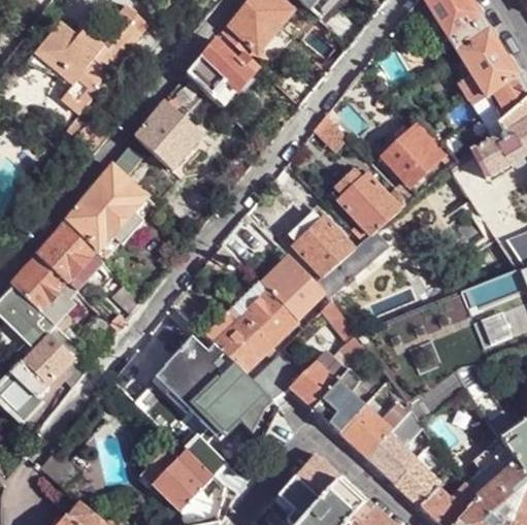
[(290,9),(280,0),(244,0),(226,23),(256,51),(258,50),(289,11),(290,9)]
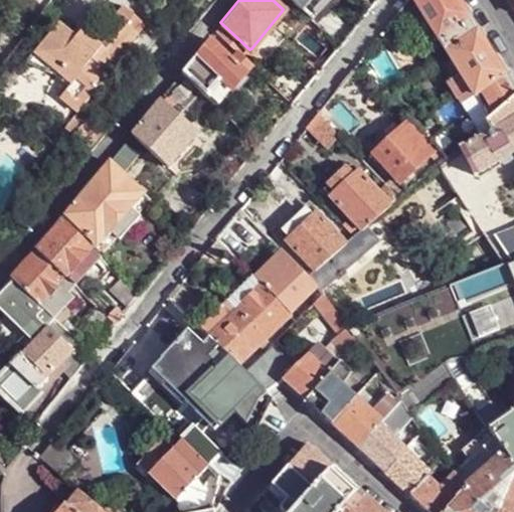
[(424,42),(436,35),(412,0),(405,0),(401,5),(424,42)]
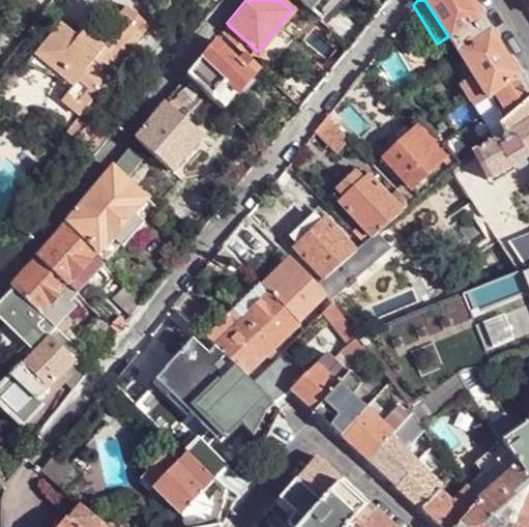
[(424,0),(448,36),(453,32),(480,16),(470,0),(424,0)]
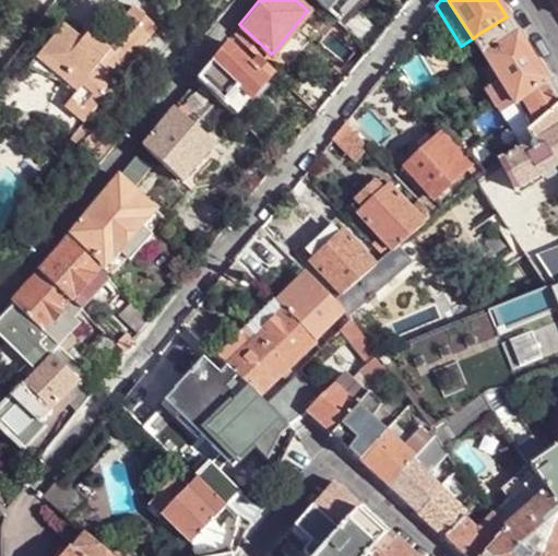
[(151,32),(139,22),(145,14),(146,12),(135,3),(118,22),(111,18),(96,36),(102,42),(86,60),(95,67),(73,93),(67,101),(85,117),(135,57),(131,55),(151,32)]
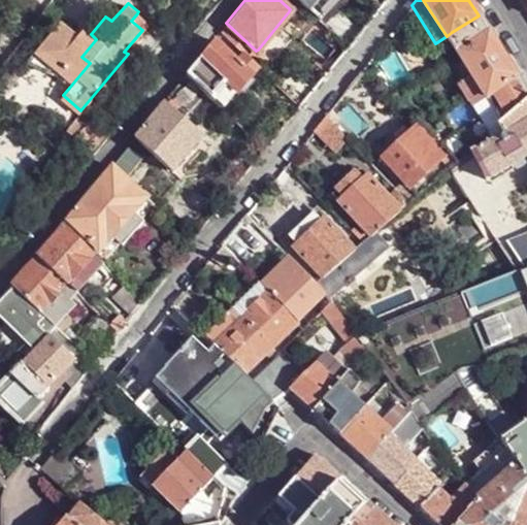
[(299,19),(289,11),(258,50),(267,58),(299,19)]
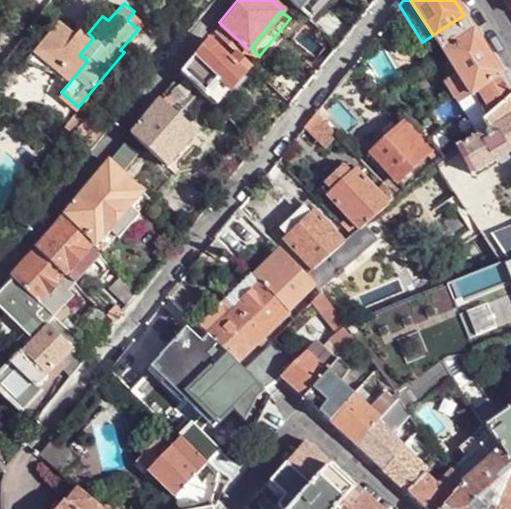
[(127,20),(138,29),(144,23),(133,13),(127,20)]
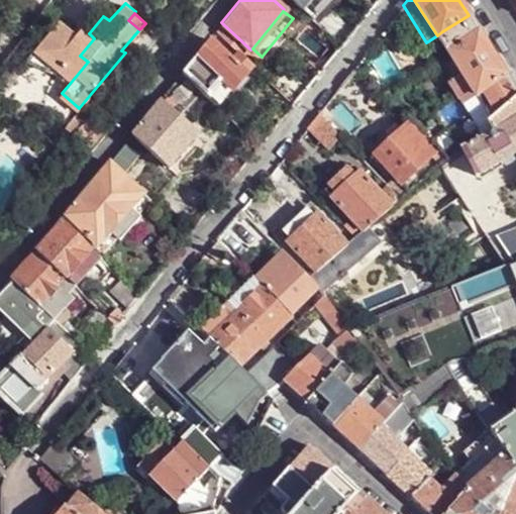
[(469,15),(442,31),(453,45),(478,30),(469,15)]
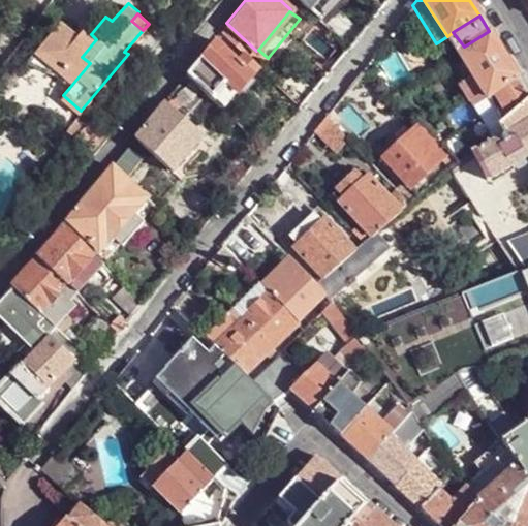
[(91,34),(84,27),(78,35),(60,20),(27,60),(24,62),(58,78),(69,88),(90,63),(82,57),(96,39),(91,34)]
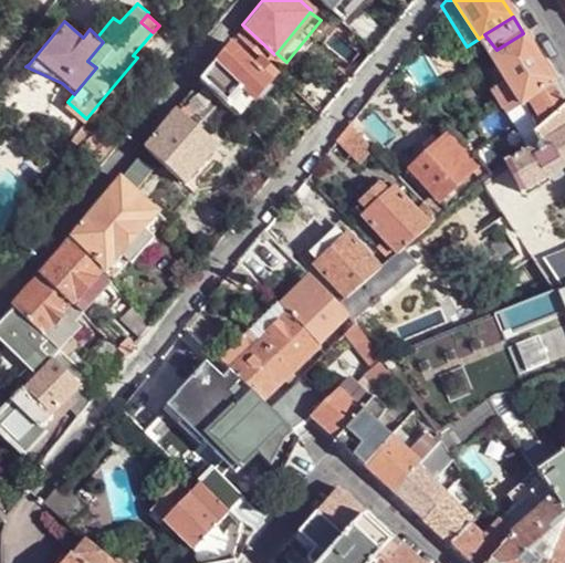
[(274,54),(242,24),(237,33),(259,54),(268,64),(274,54)]
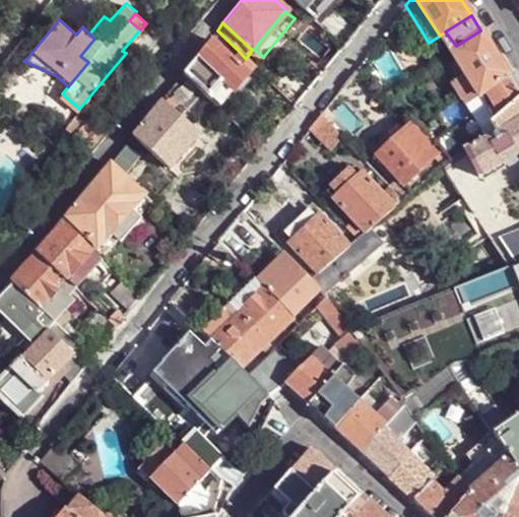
[(456,46),(449,51),(463,73),(449,81),(461,103),(479,130),(500,112),(518,95),(518,92),(507,72),(480,30),(456,46)]
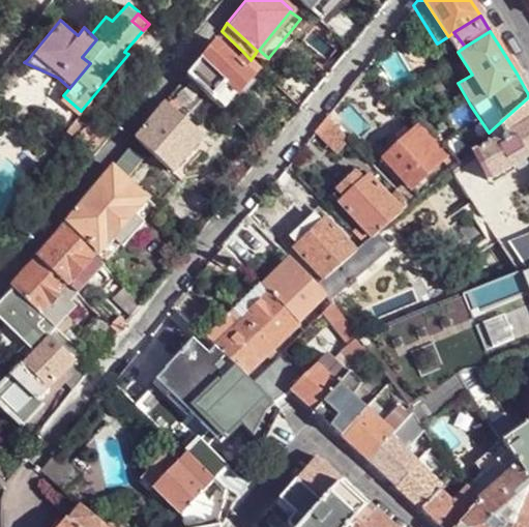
[(214,38),(200,56),(228,85),(236,93),(252,75),(235,58),(214,38)]
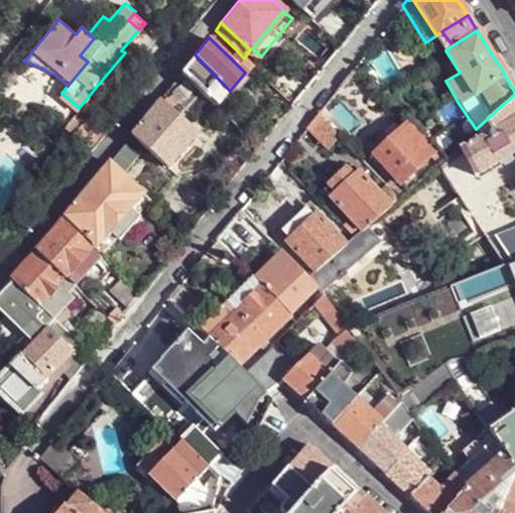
[(236,49),(229,56),(245,73),(252,66),(244,58),(236,49)]
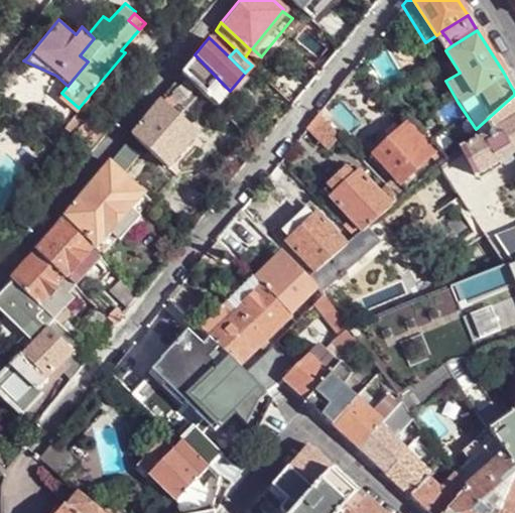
[(195,54),(181,71),(209,97),(222,83),(195,54)]
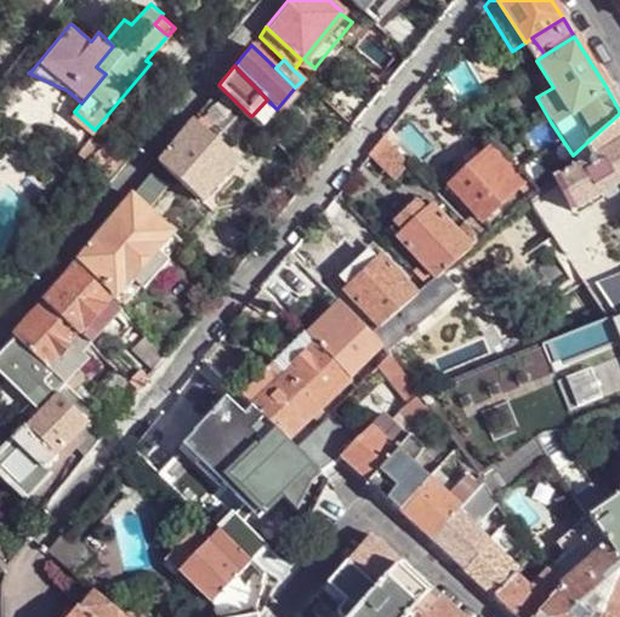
[(277,109),(267,100),(251,116),(262,126),(277,109)]
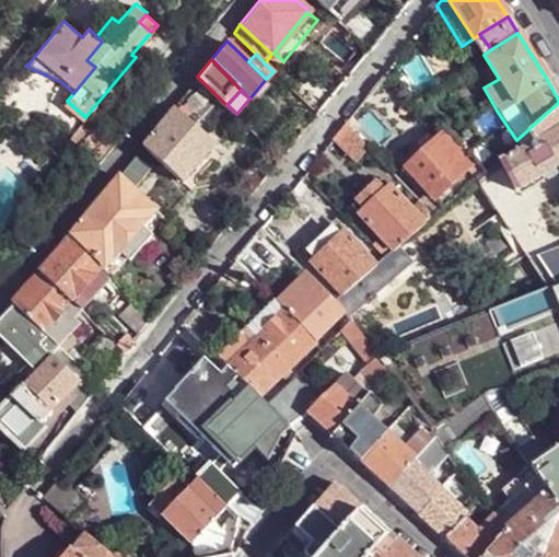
[(558,123),(558,103),(538,120),(516,140),(499,155),(500,159),(558,123)]
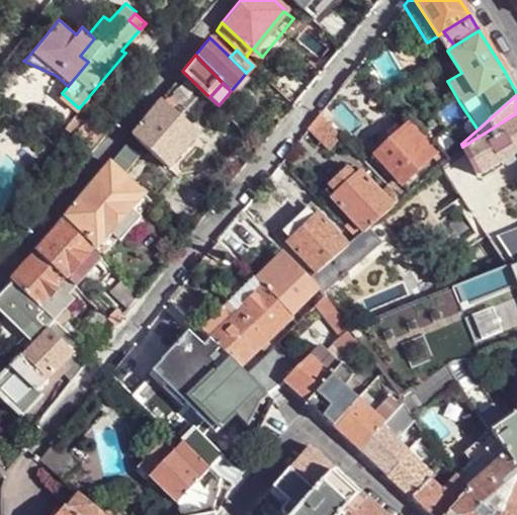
[(198,133),(159,98),(131,134),(168,166),(198,133)]
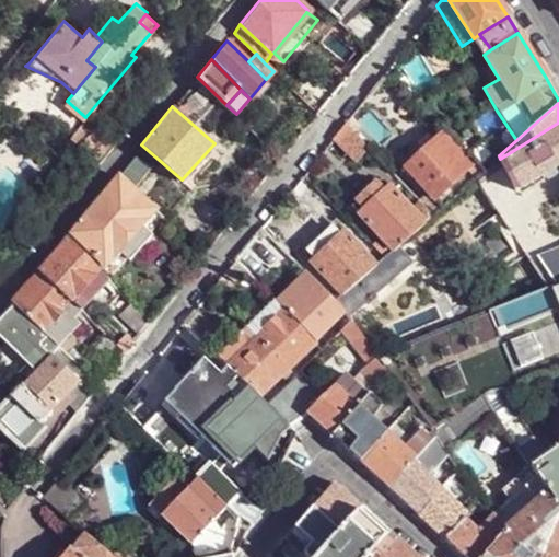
[(95,127),(85,118),(69,137),(79,147),(95,127)]
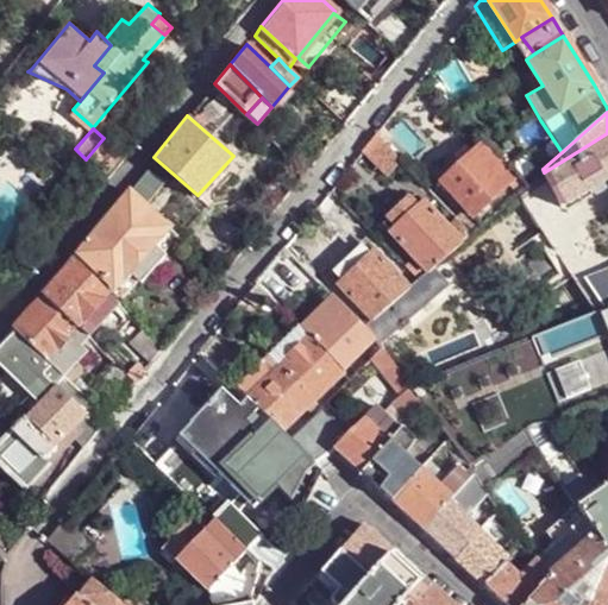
[(403,162),(375,132),(362,149),(383,170),(388,166),(394,170),(403,162)]
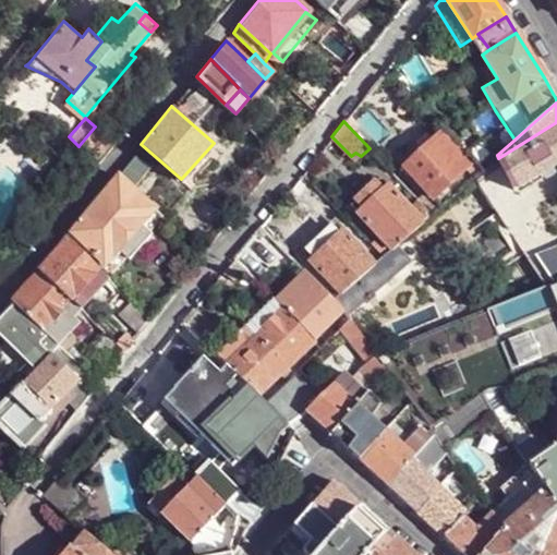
[(556,160),(556,122),(498,158),(513,188),(556,160)]
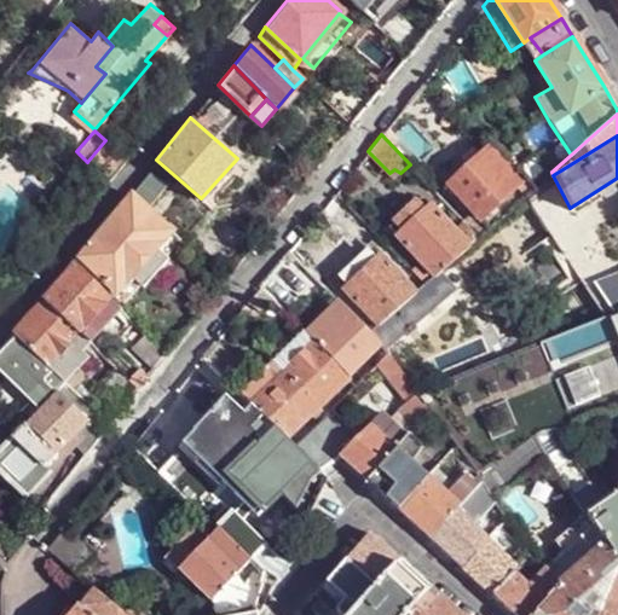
[(524,175),(491,139),(477,152),(463,166),(451,177),(446,181),(479,216),(524,175)]
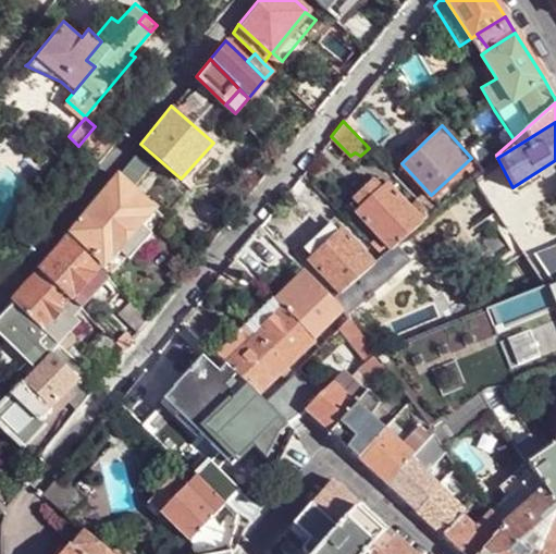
[(285,148),(269,134),(263,140),(280,156),(285,148)]
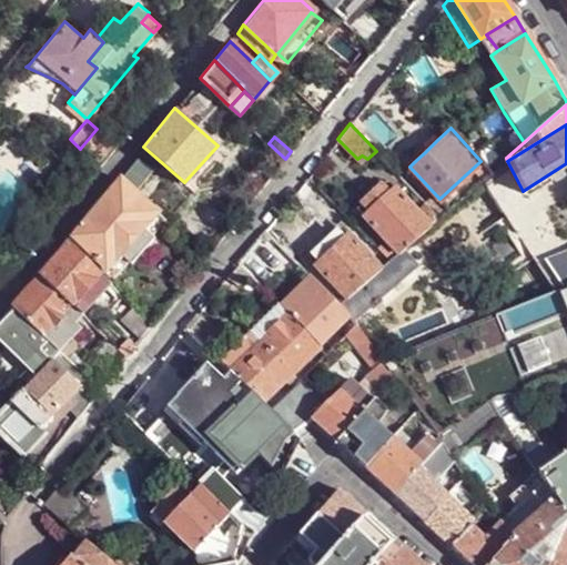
[(153,163),(140,150),(118,177),(133,190),(153,163)]
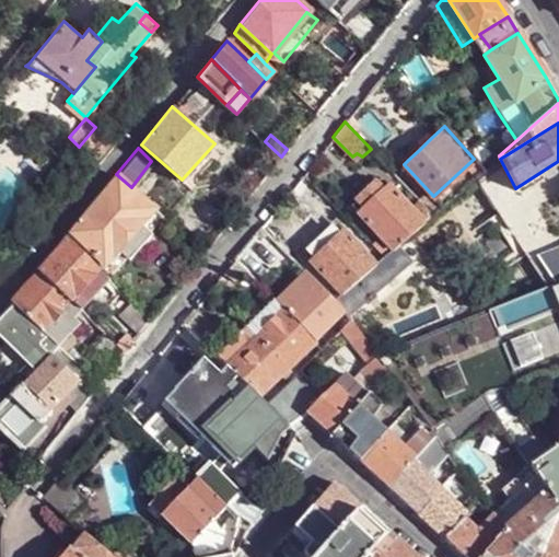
[(131,187),(116,174),(69,231),(105,266),(120,248),(142,221),(153,208),(131,187)]
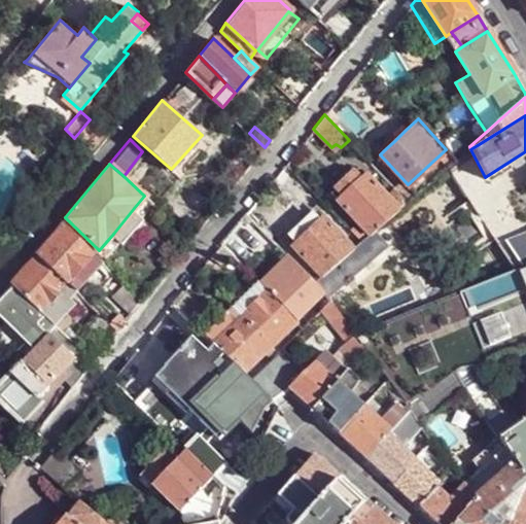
[(339,194),(343,197),(366,174),(363,171),(359,166),(354,171),(350,167),(331,184),(336,188),(329,194),(335,198),(339,194)]
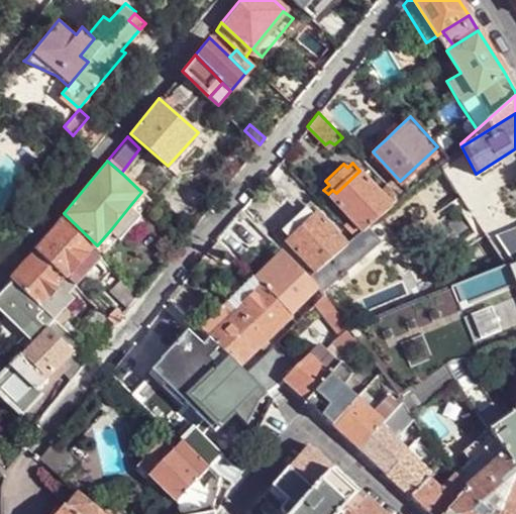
[(367,177),(359,171),(336,193),(332,197),(338,204),(364,227),(371,222),(393,203),(367,177)]
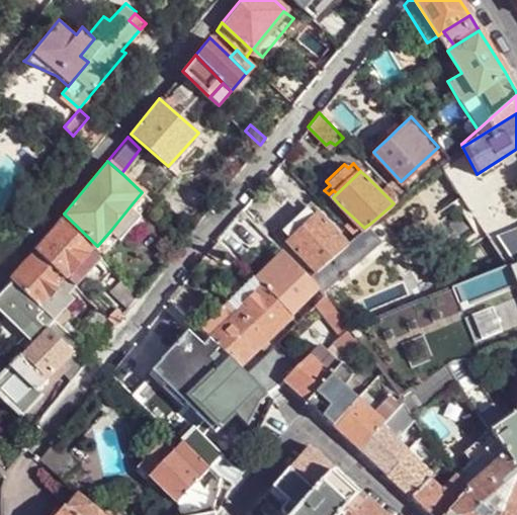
[(390,184),(385,189),(391,193),(395,189),(390,184)]
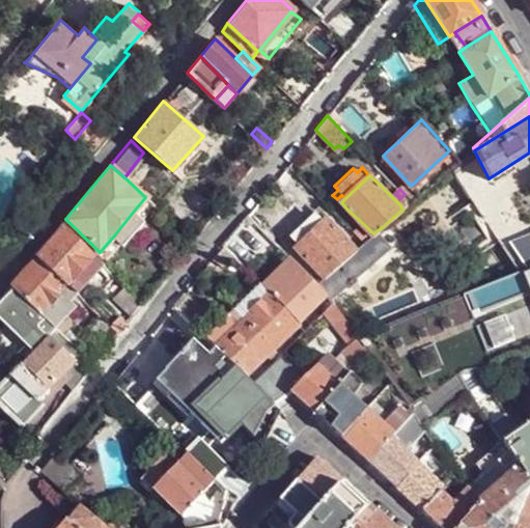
[(150,202),(145,197),(135,210),(140,215),(150,202)]
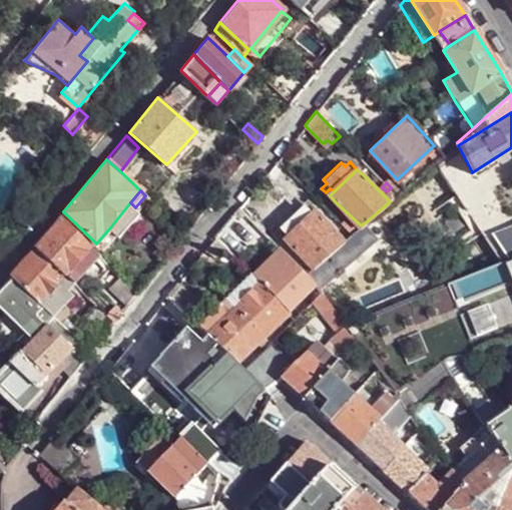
[(135,207),(130,202),(110,227),(116,231),(118,233),(137,209),(135,207)]
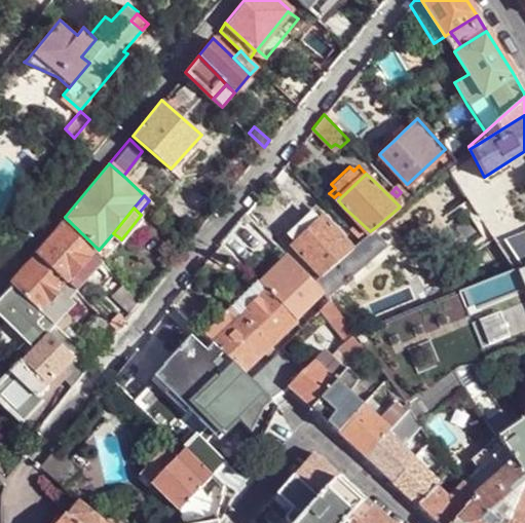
[(264,232),(245,213),(236,223),(255,241),(260,236),(264,232)]
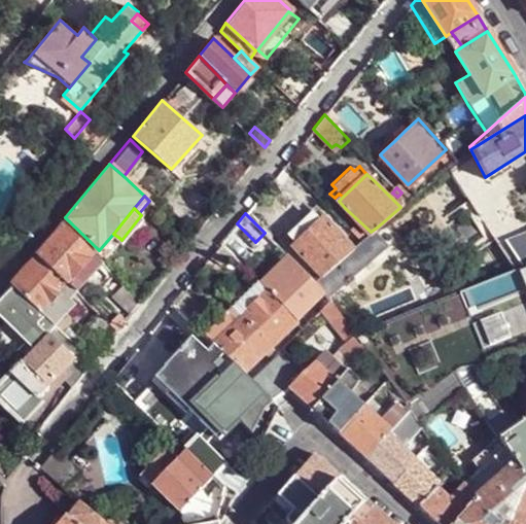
[(329,223),(324,217),(320,221),(312,213),(290,234),(297,242),(293,246),(299,251),(320,275),(351,249),(353,247),(329,223)]
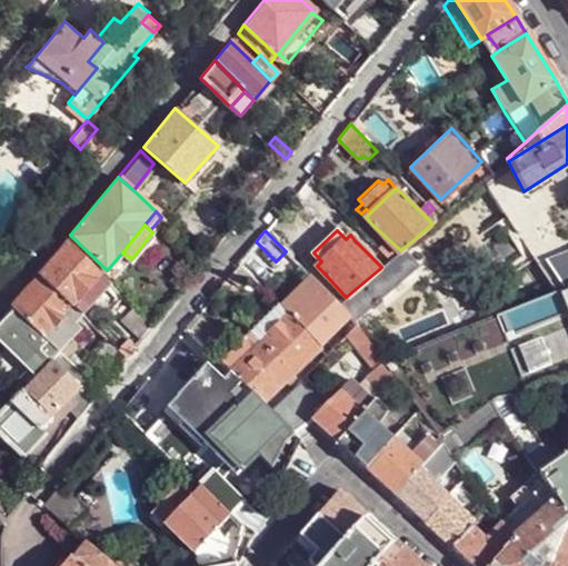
[(107,270),(70,235),(67,239),(103,275),(107,270)]
